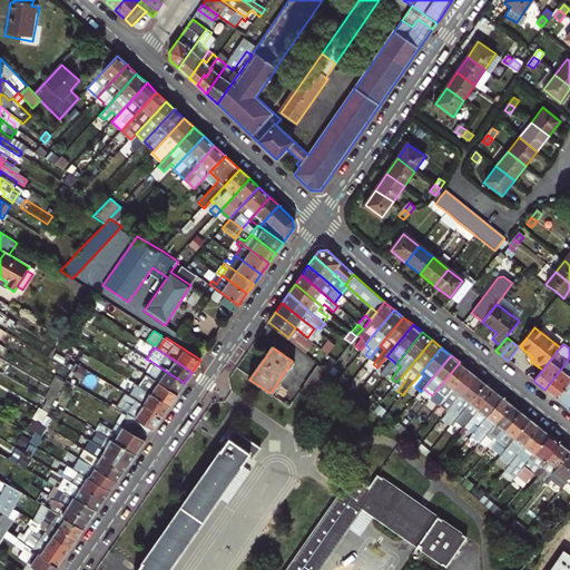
[(176,394),(184,383),(150,361),(149,364),(163,373),(159,379),(146,369),(144,373),(146,374),(157,382),(176,394)]
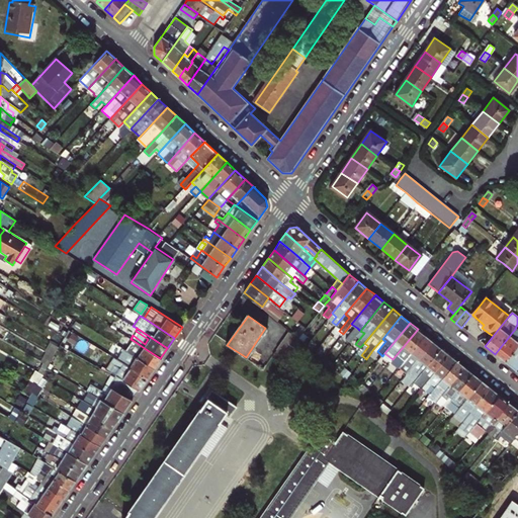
[(354,338),(360,331),(357,328),(351,335),(354,338)]
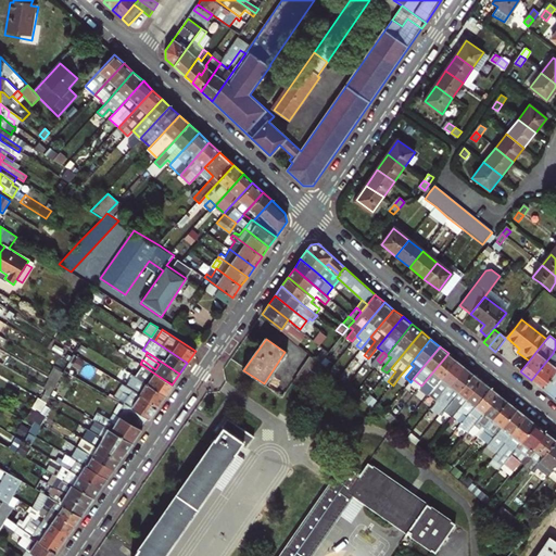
[(457,359),(449,353),(421,386),(417,390),(421,393),(424,391),(426,392),(430,388),(432,390),(457,359)]
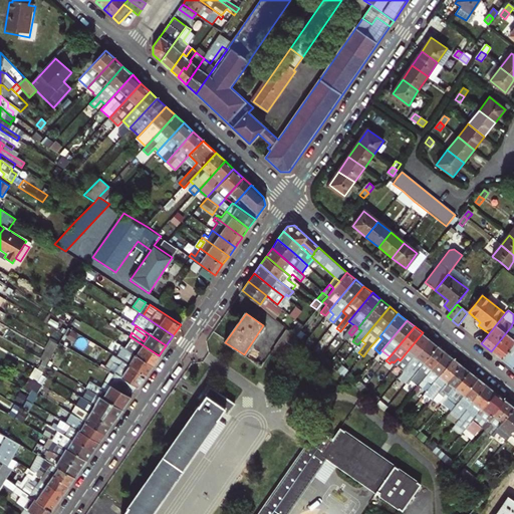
[(491,351),(501,359),(513,341),(513,327),(511,326),(491,351)]
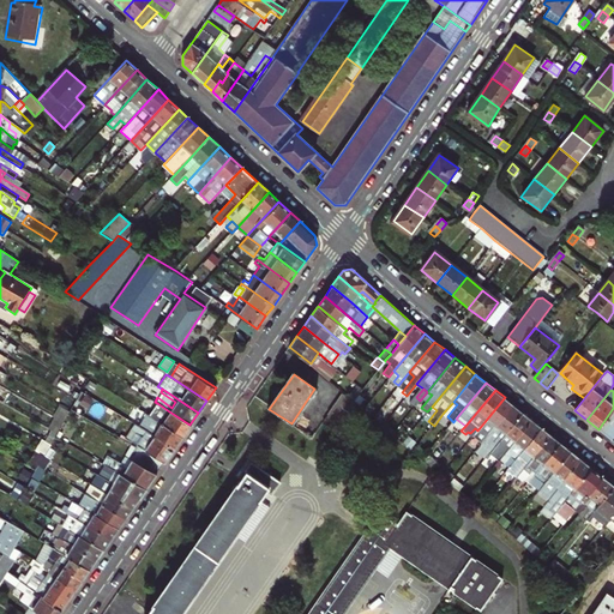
[(344,391),(329,415),(342,425),(356,402),(354,399),(344,391)]
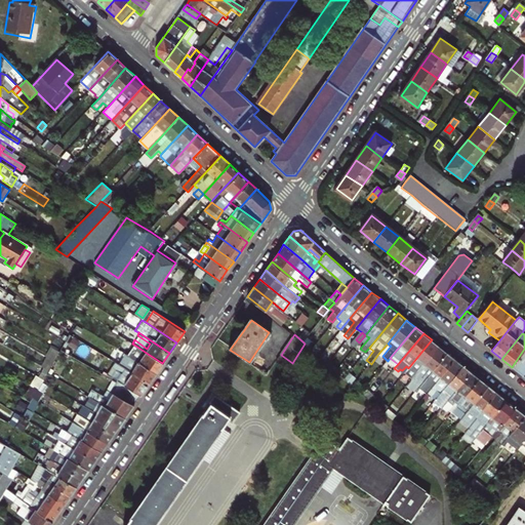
[(432,339),(408,368),(405,372),(412,378),(439,346),(432,339)]
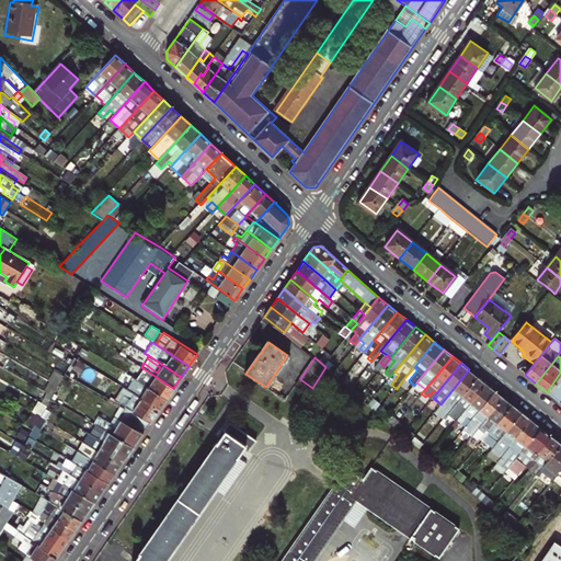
[(136,379),(141,371),(132,365),(127,374),(134,378),(136,379)]
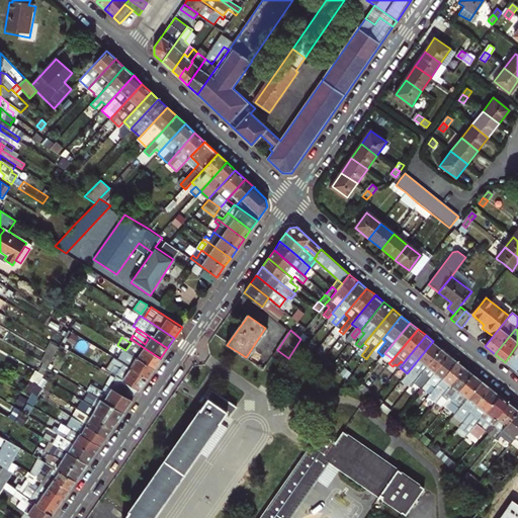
[(385,341),(382,339),(373,349),(377,351),(385,341)]
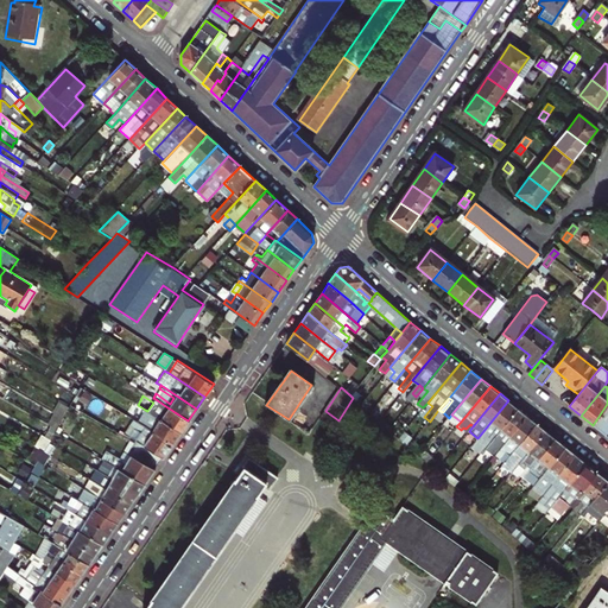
[(165,411),(168,407),(156,399),(153,403),(165,411)]
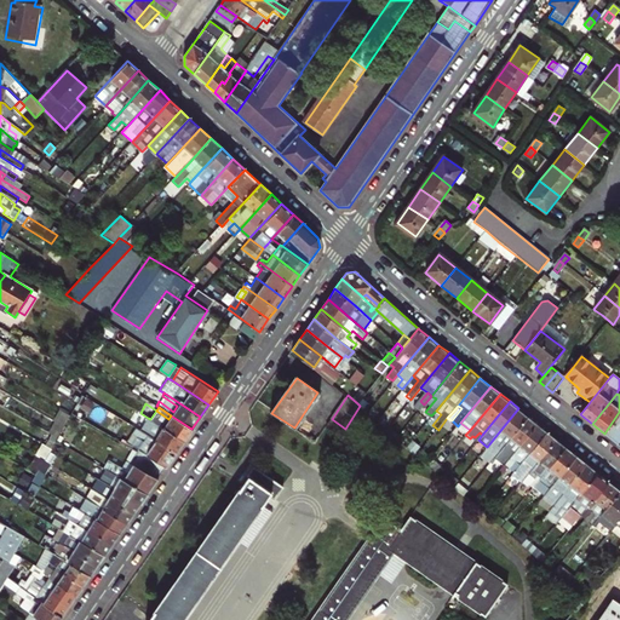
[(528,415),(518,408),(487,447),(493,452),(494,451),(498,453),(528,415)]
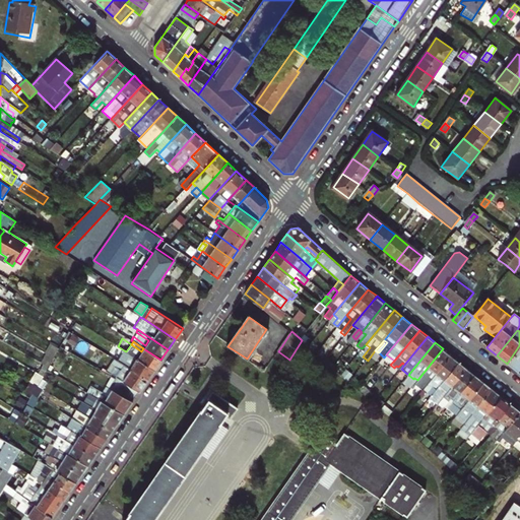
[(57,347),(49,343),(44,352),(52,356),(57,347)]
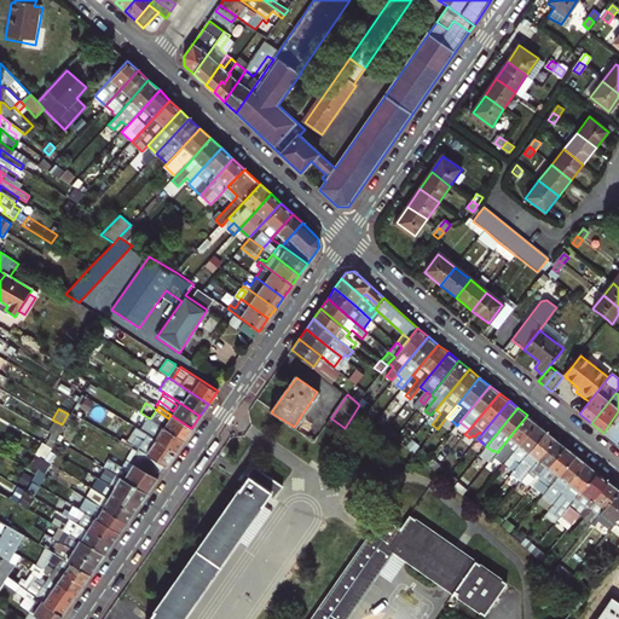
[(156,410),(150,418),(183,439),(191,428),(171,415),(168,418),(156,410)]
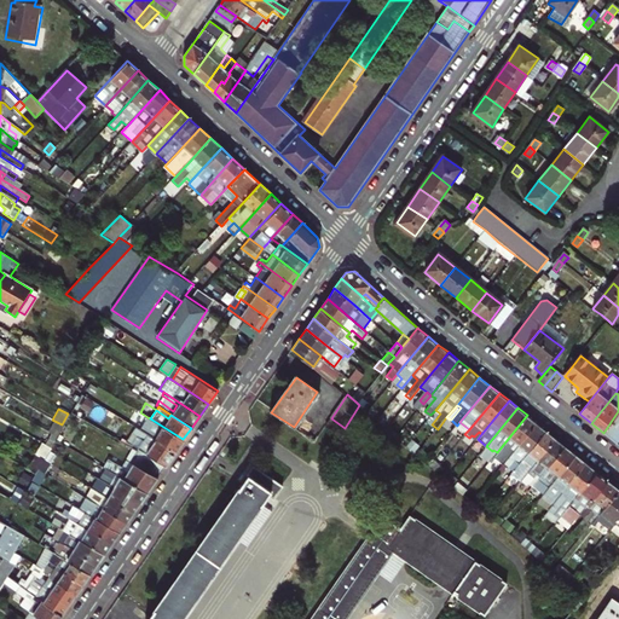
[(618,441),(618,411),(603,433),(618,444),(618,441)]
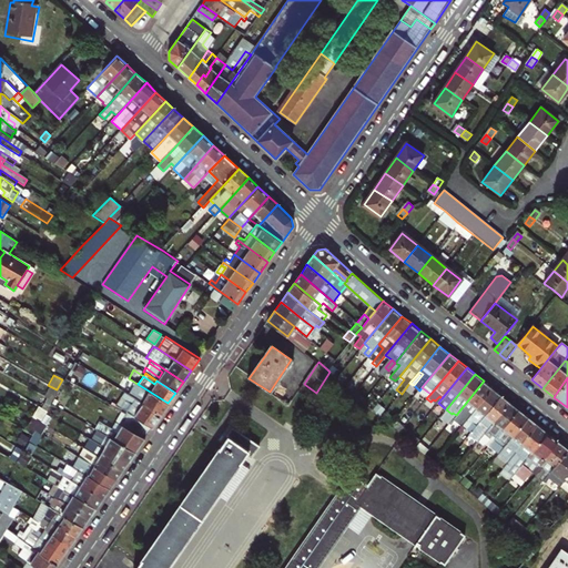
[(484,381),(456,415),(453,418),(462,425),(464,424),(493,388),(484,381)]
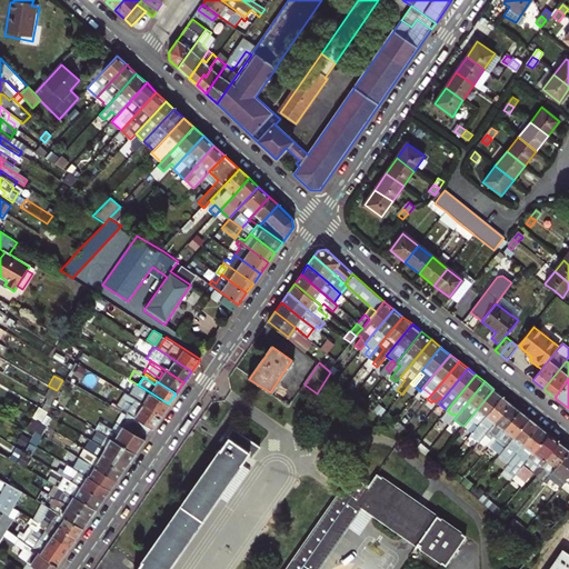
[(137,391),(132,397),(161,415),(168,403),(138,385),(136,383),(132,389),(137,391)]
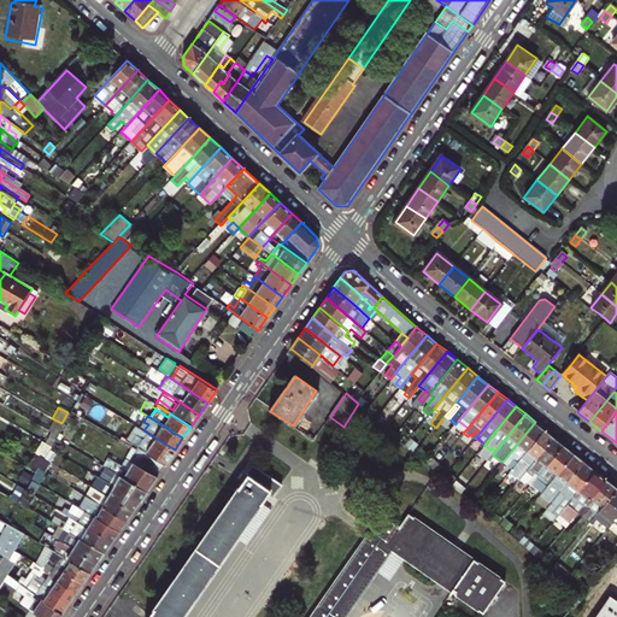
[(52,418),(46,429),(54,435),(56,434),(62,423),(52,418)]
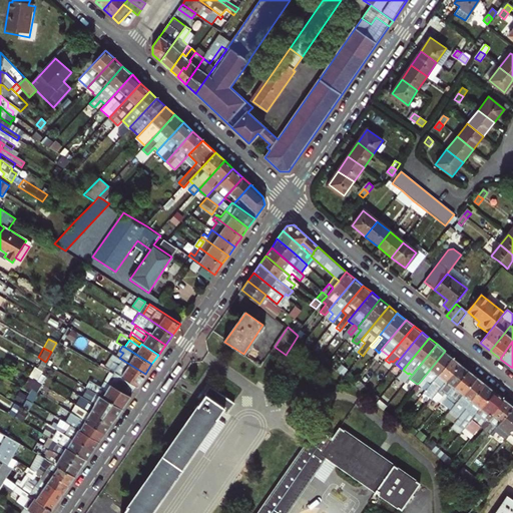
[(421,386),(425,390),(452,357),(445,351),(419,383),(421,385),(421,386)]
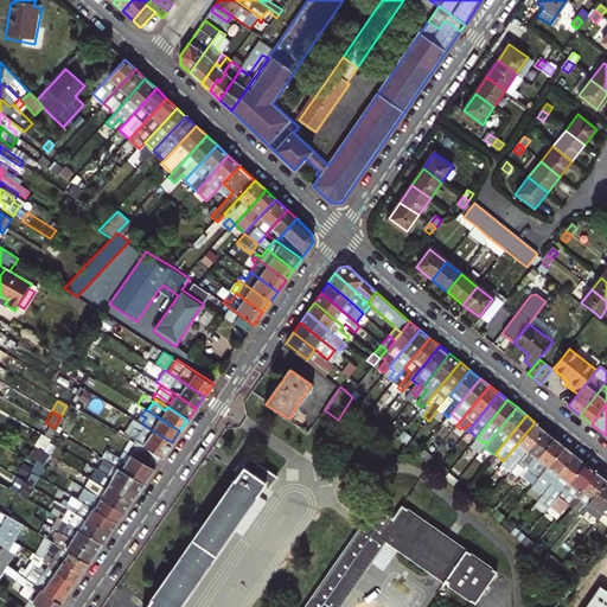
[(135,438),(163,455),(172,442),(141,423),(136,421),(132,417),(128,423),(140,430),(135,438)]
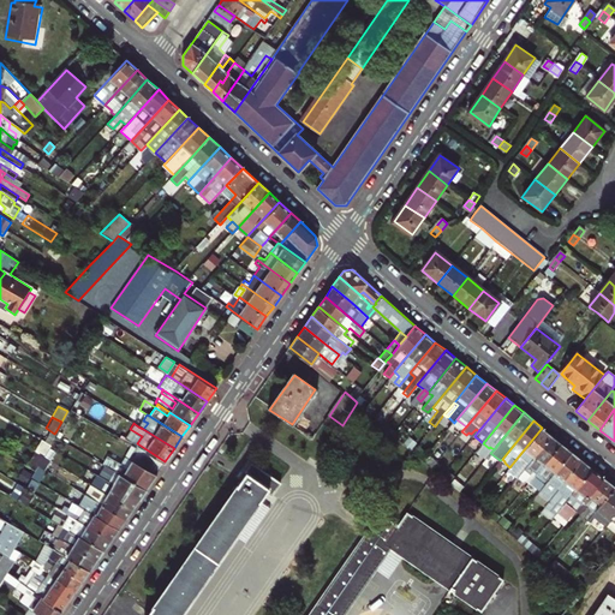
[(518,477),(551,435),(542,428),(509,467),(501,478),(507,482),(512,476),(517,479),(518,477)]
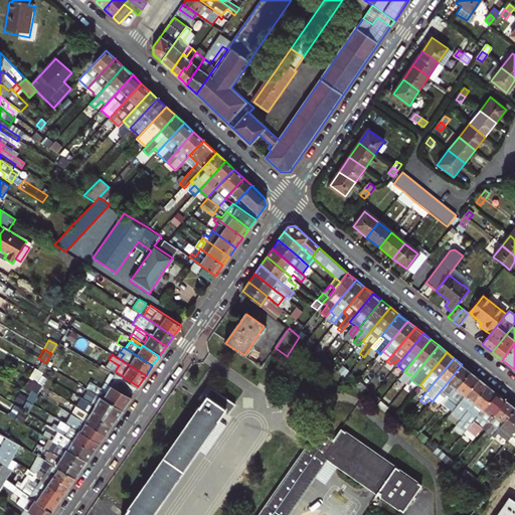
[(119,365),(109,359),(105,365),(115,371),(119,365)]
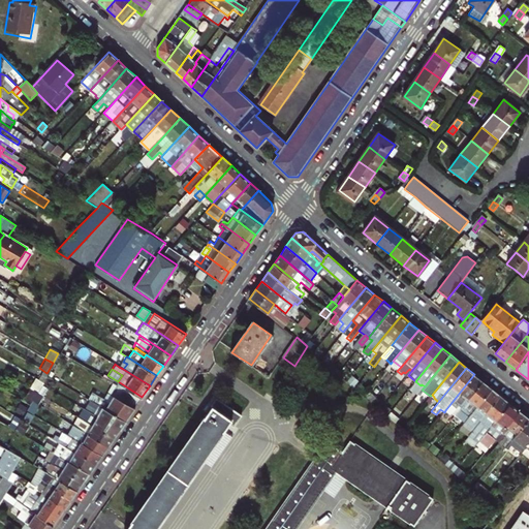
[(383,396),(401,374),(397,371),(379,393),(383,396)]
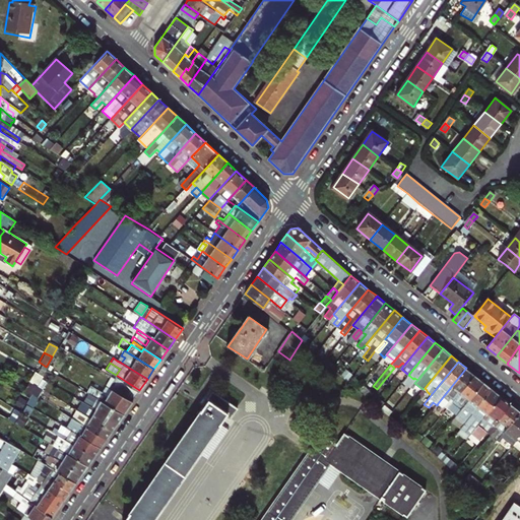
[(474,375),(466,368),(438,403),(443,407),(446,403),(449,405),(474,375)]
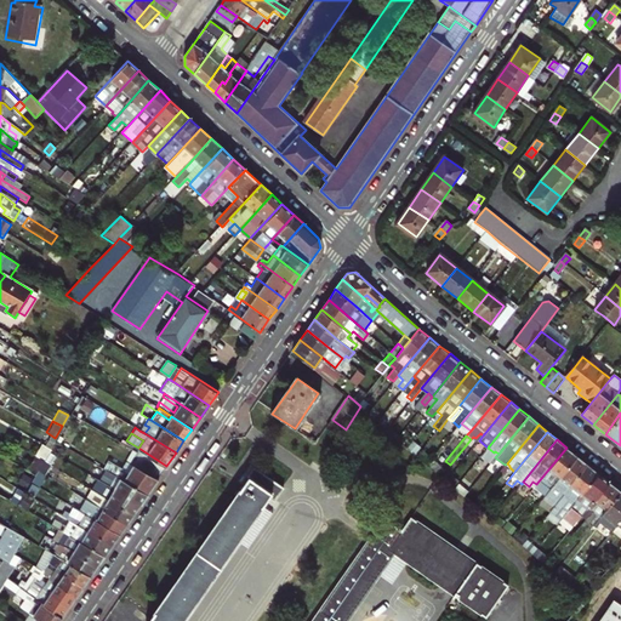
[(50,461),(56,451),(50,448),(44,457),(50,461)]
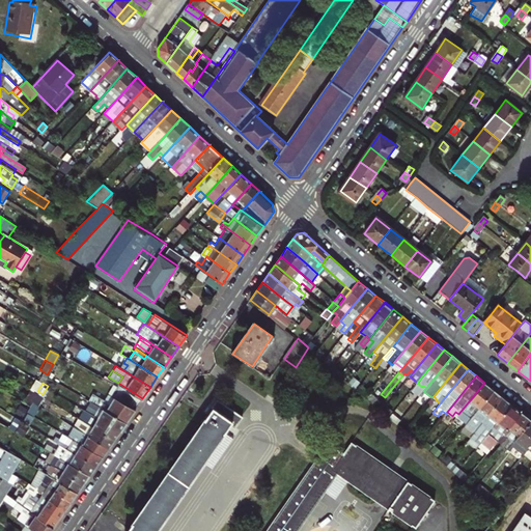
[(126,422),(142,398),(118,383),(116,385),(110,394),(106,400),(104,398),(93,392),(88,398),(92,401),(103,408),(126,422)]
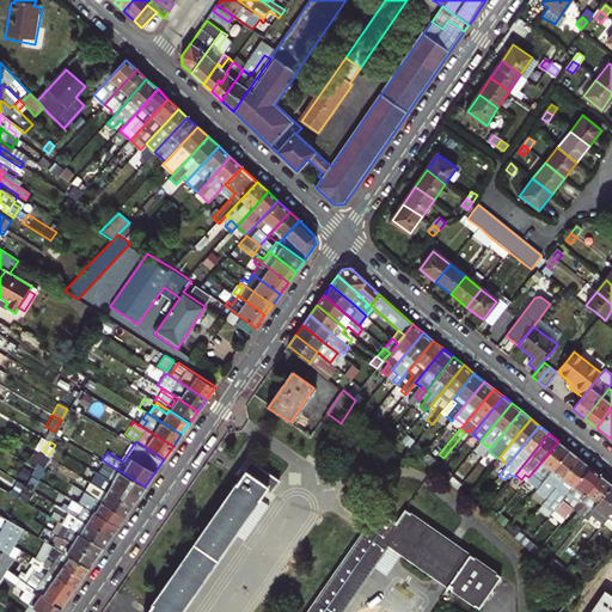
[(558,441),(528,477),(527,478),(534,484),(536,483),(539,485),(540,483),(569,450),(558,441)]
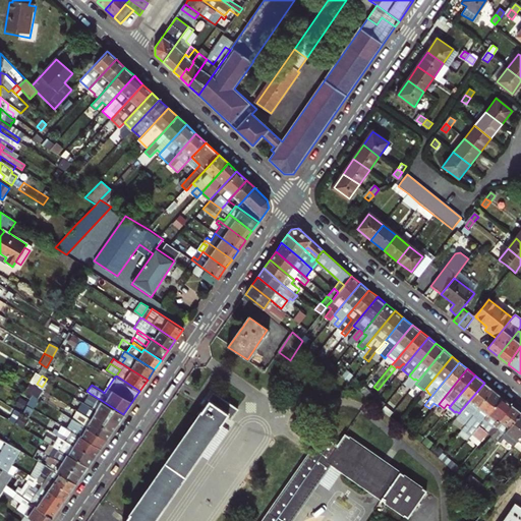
[(104,393),(108,387),(96,379),(92,385),(102,391),(104,393)]
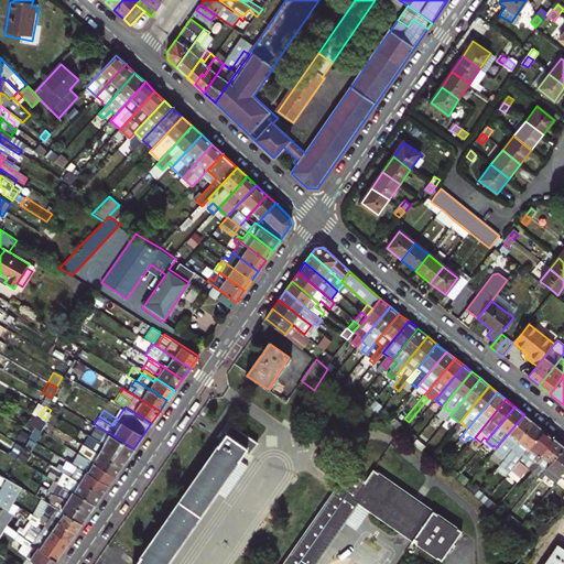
[(39,418),(32,414),(24,427),(31,431),(39,418)]
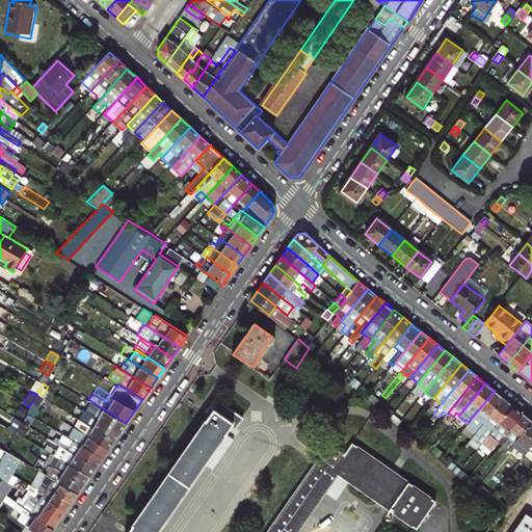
[(503,398),(495,391),(470,420),(472,422),(464,431),(472,436),(503,398)]
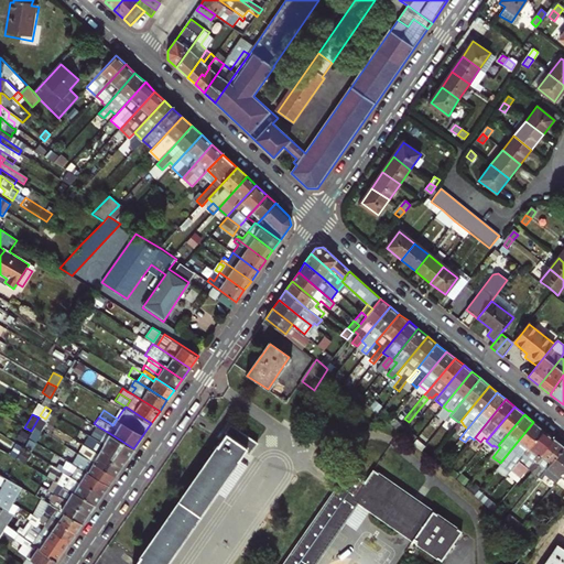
[(514,465),(544,430),(533,422),(500,463),(503,466),(507,461),(513,466),(514,465)]
